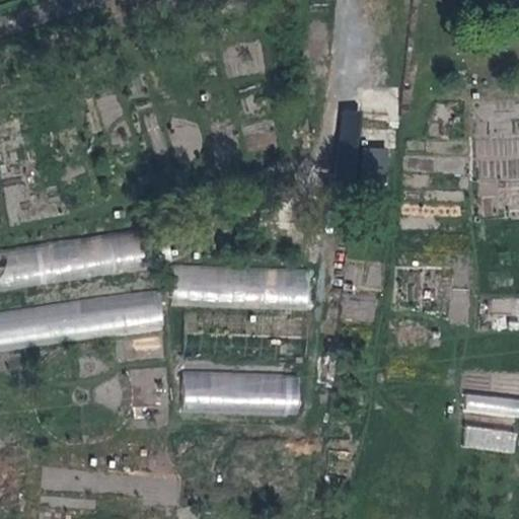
[(356,157),(357,112),(341,112),(340,157),(356,157)]
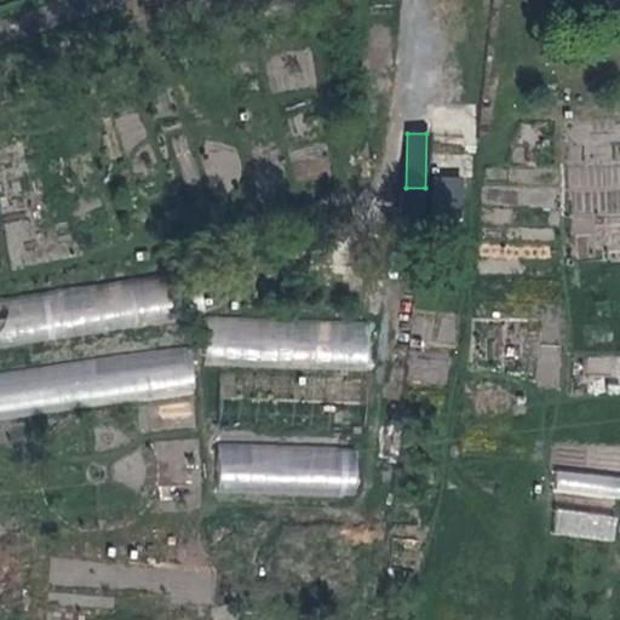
[(463,222),(463,177),(434,176),(432,222),(463,222)]
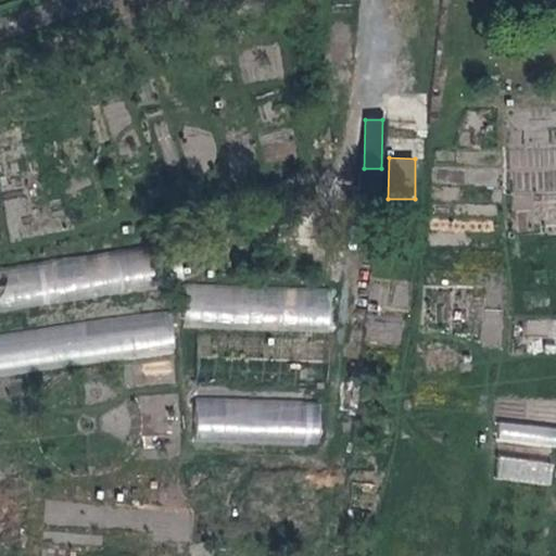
[(148,248),(2,267),(4,289),(0,289),(0,307),(61,300),(61,298),(153,286),(148,248)]
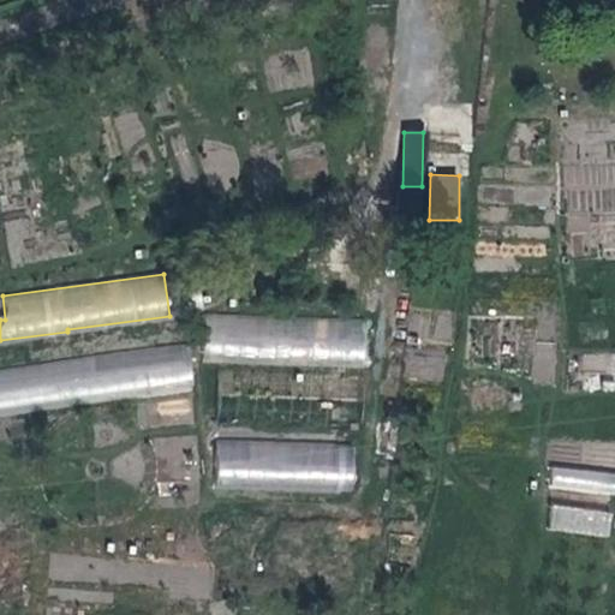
[(203,316),(202,359),(366,363),(368,318),(203,316)]
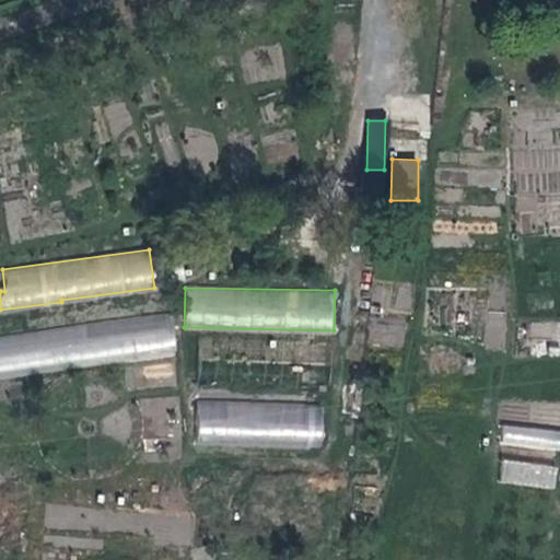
[(0,376),(177,354),(172,313),(0,335),(0,376)]
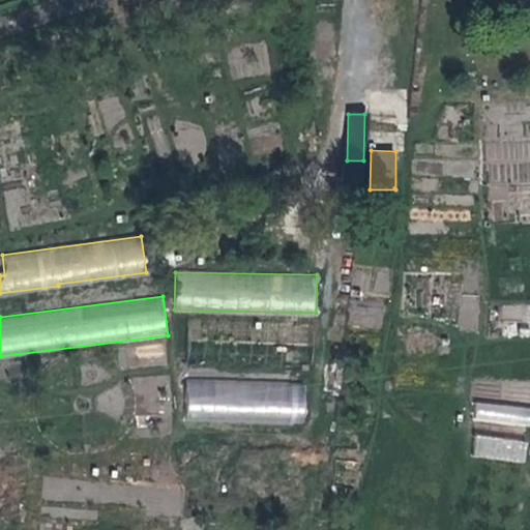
[(306,423),(306,381),(187,379),(186,421),(306,423)]
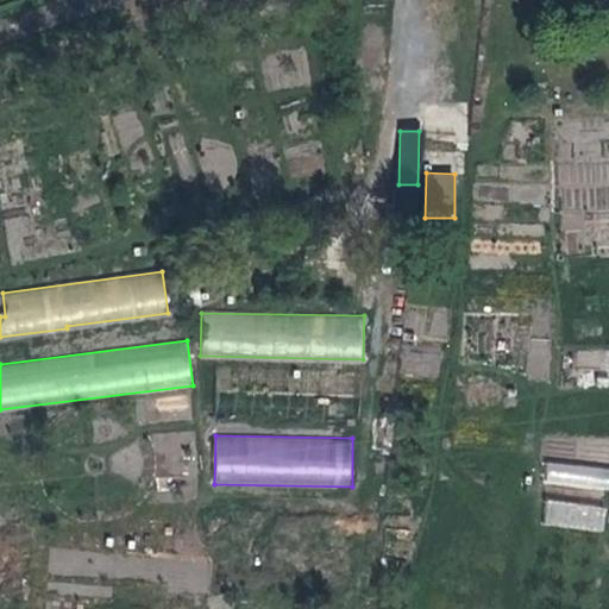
[(603,532),(607,508),(547,498),(544,522),(603,532)]
